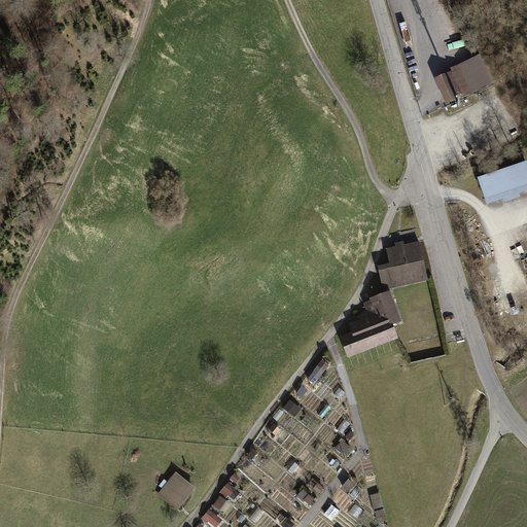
[(456,72),(467,97),(493,85),(480,58),(457,66),(459,70),(456,72)]
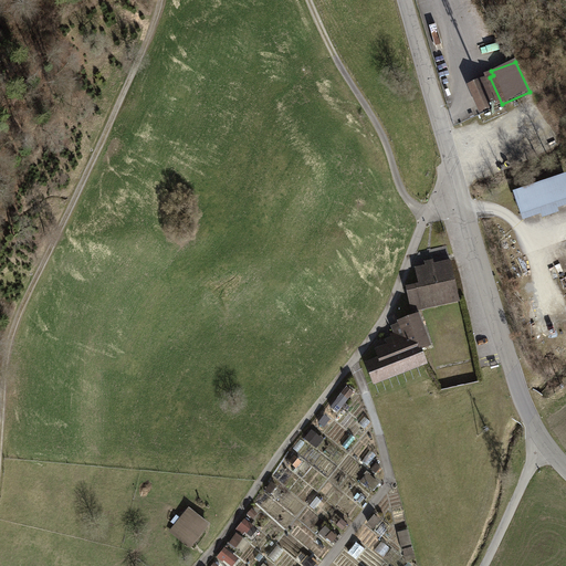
[(485,79),(482,79),(493,107),(502,104),(490,77),(493,75),(491,71),(483,74),(485,79)]
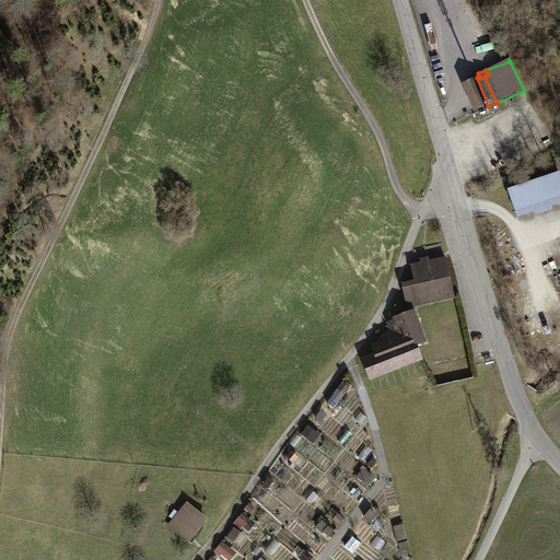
[(488,106),(477,78),(463,84),(474,112),(488,106)]
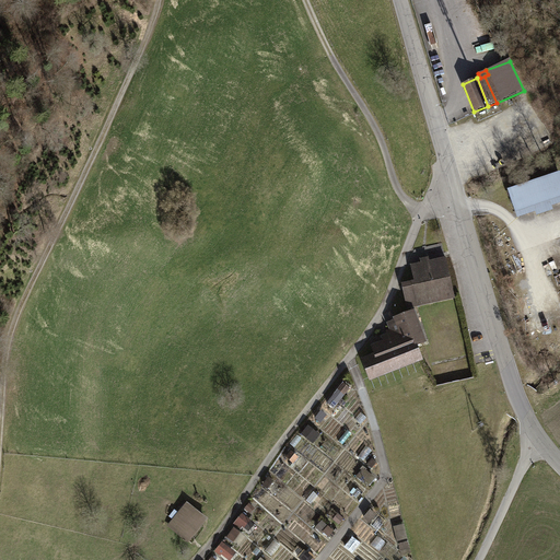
[(559,173),(508,190),(517,220),(559,205),(559,173)]
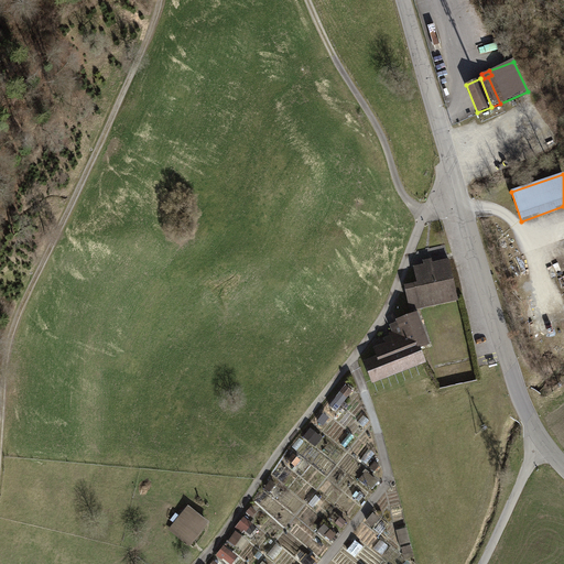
[(419,282),(407,285),(411,308),(424,305),(457,299),(448,260),(415,267),(419,282)]
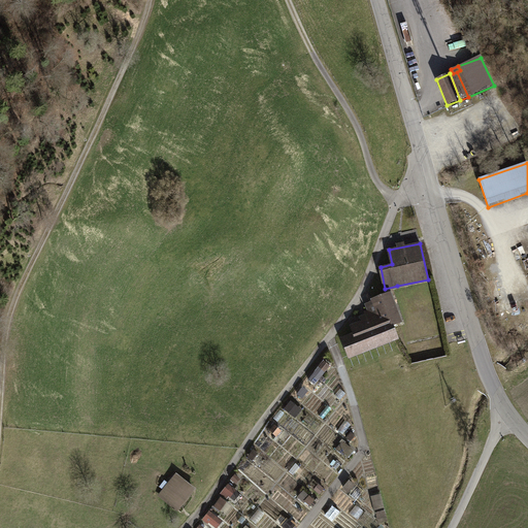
[(342,338),(350,357),(395,340),(399,338),(394,325),(402,321),(391,292),(372,299),(373,301),(378,315),(362,321),(352,325),(355,334),(342,338)]
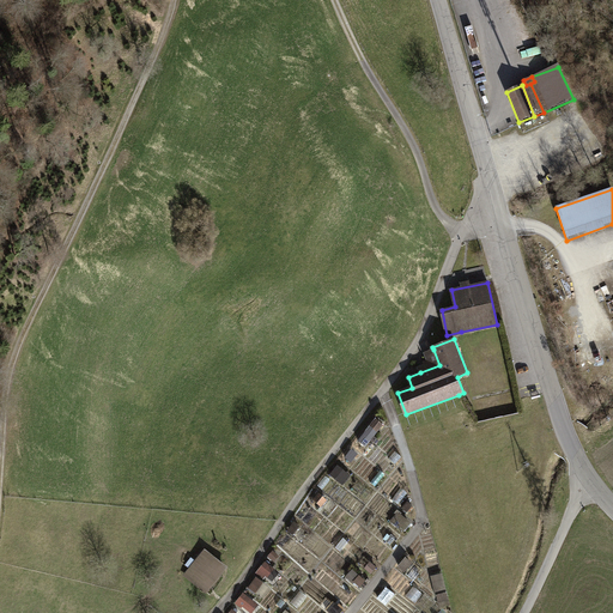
[(439,365),(434,350),(425,353),(428,360),(424,362),(425,365),(419,368),(420,372),(439,365)]
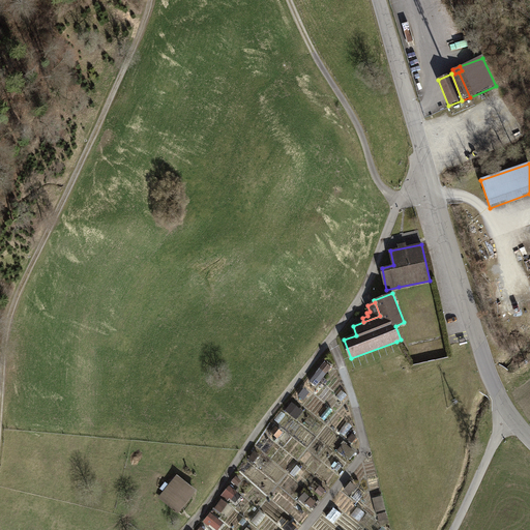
[(331,366),(325,361),(307,382),(314,387),(331,366)]
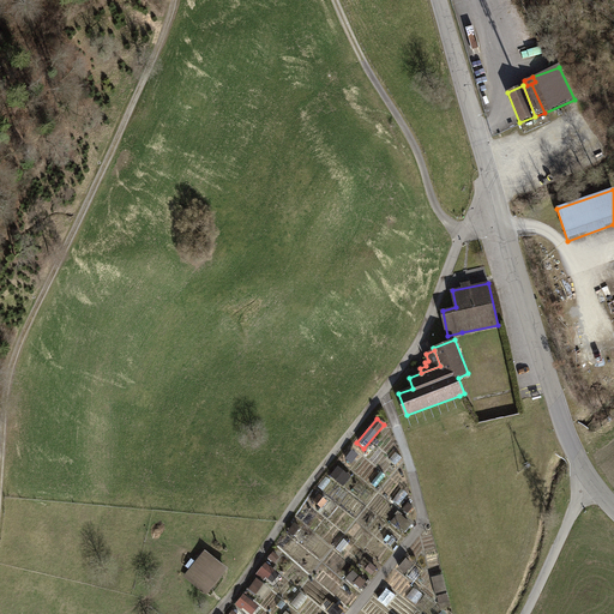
[(397,447),(387,458),(396,465),(402,458),(397,447)]
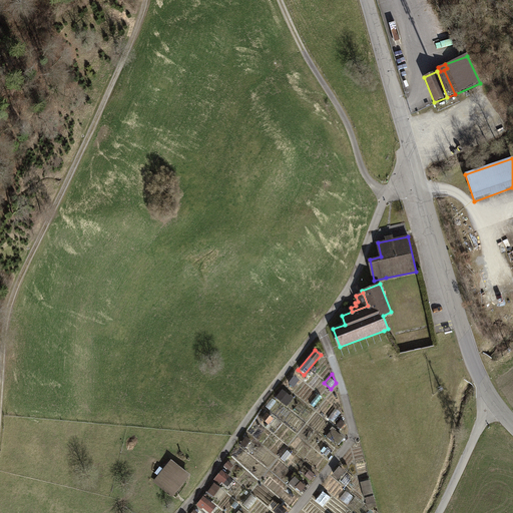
[(294,398),(283,388),(276,397),(287,406),(294,398)]
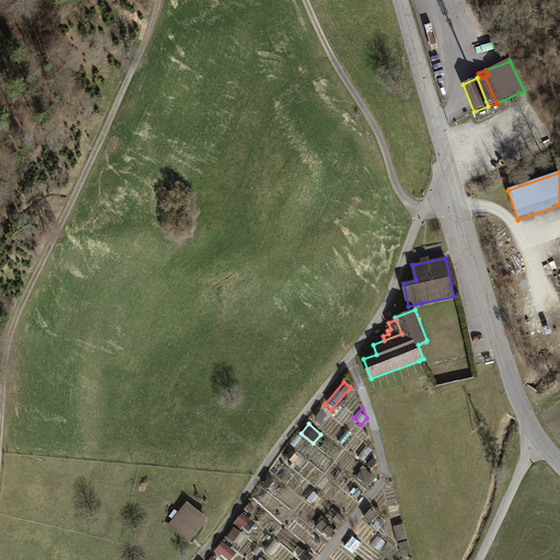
[(370,430),(364,426),(359,433),(363,438),(370,430)]
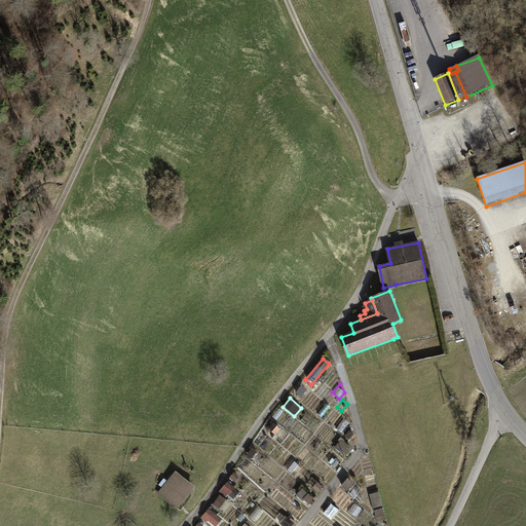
[(351,422),(342,415),(339,419),(347,426),(351,422)]
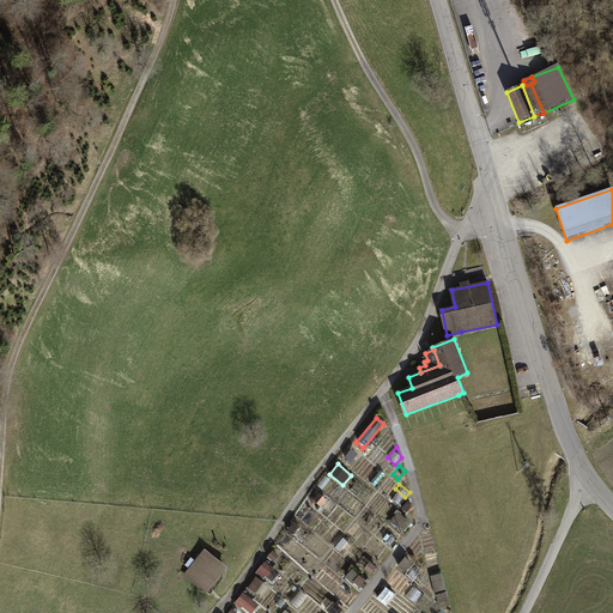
[(329,501),(320,493),(313,501),(322,509),(329,501)]
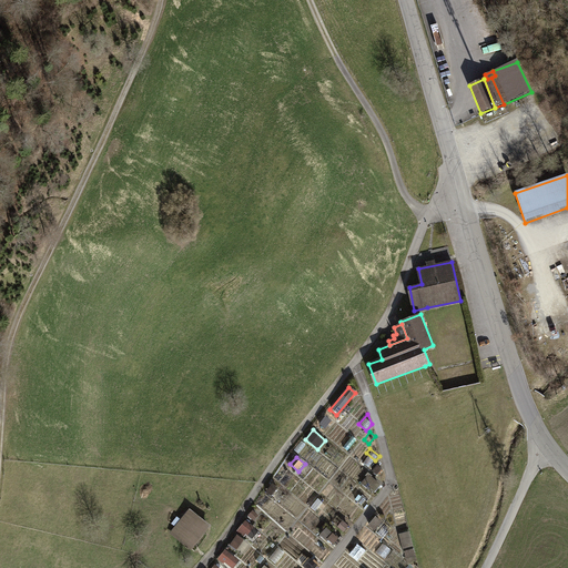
[(384,469),(377,465),(372,472),(378,476),(384,469)]
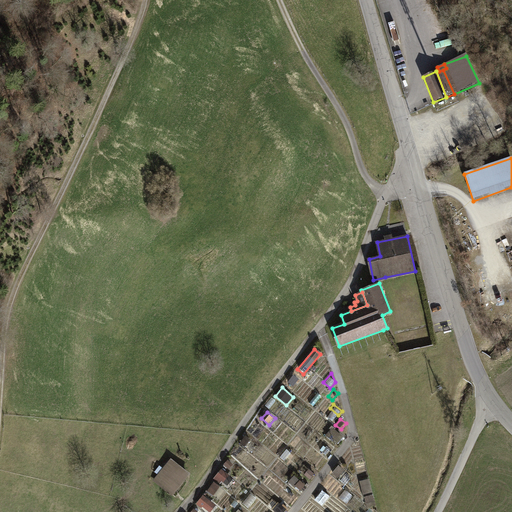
[(345,438),(333,428),(327,435),(339,445),(345,438)]
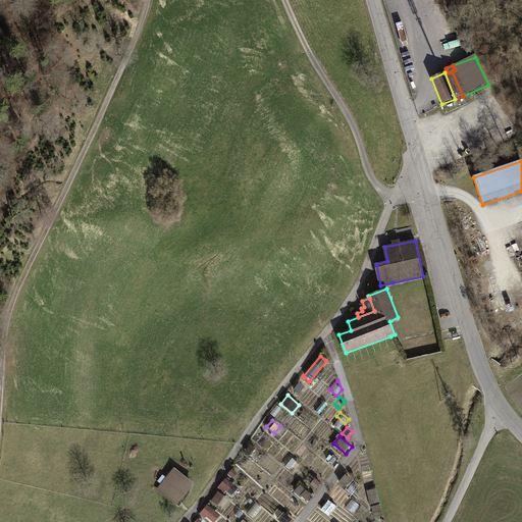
[(284,449),(278,444),(270,453),(275,458),(284,449)]
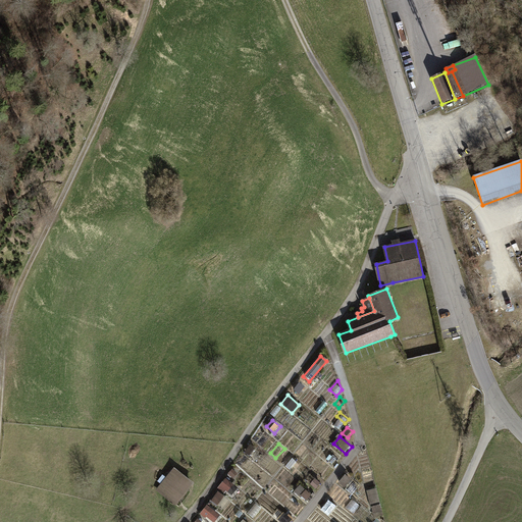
[(256,449),(251,445),(245,453),(250,457),(256,449)]
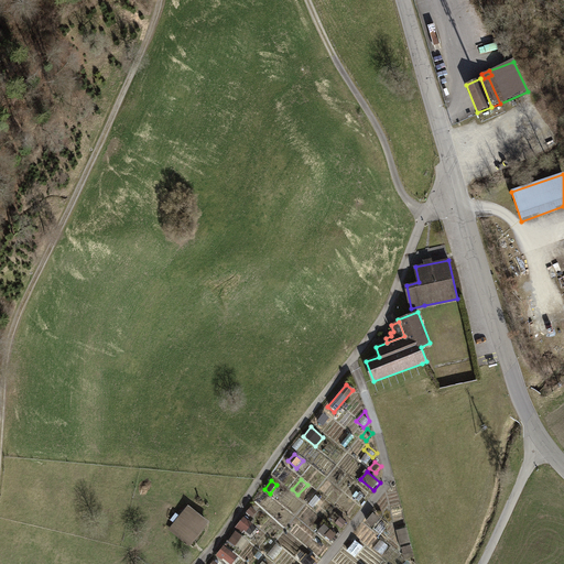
[(210,524),(190,507),(170,529),(191,546),(210,524)]
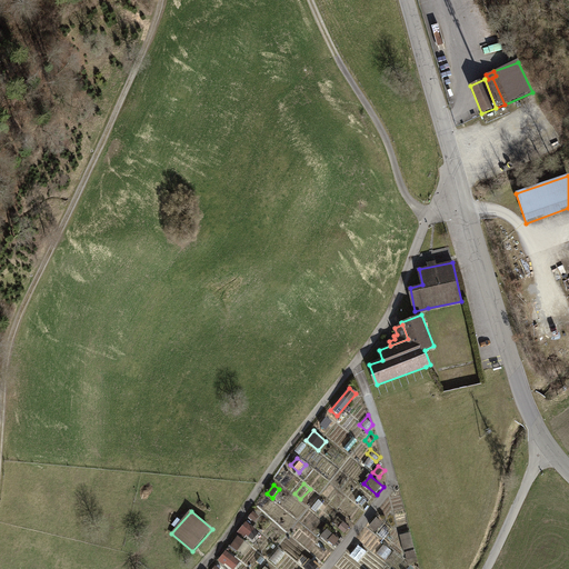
[(317,516),(311,511),(303,521),(308,526),(317,516)]
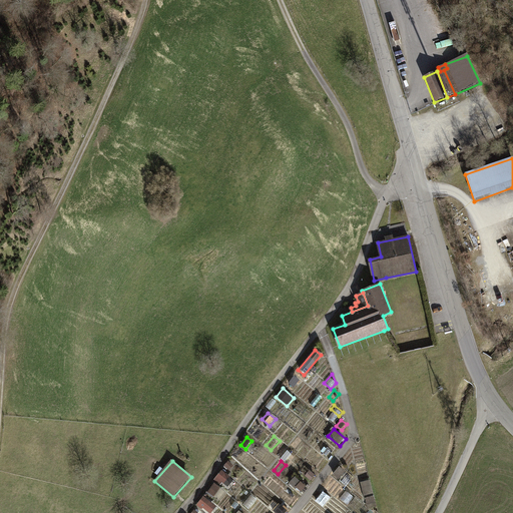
[(230,467),(226,464),(222,469),(226,473),(230,467)]
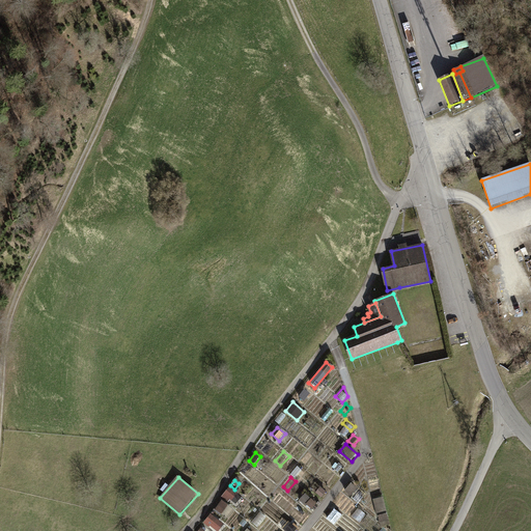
[(328,492),(315,481),(310,487),(323,498),(328,492)]
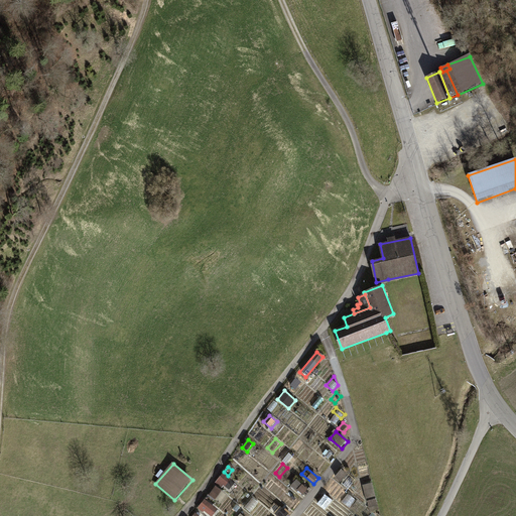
[(349,475),(343,470),(335,479),(342,484),(349,475)]
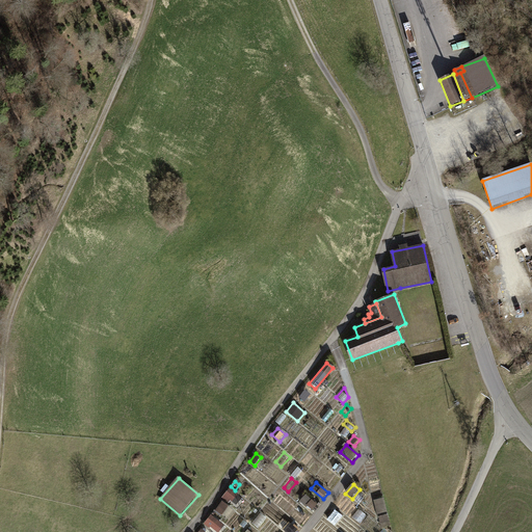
[(238,495),(231,489),(223,498),(231,504),(238,495)]
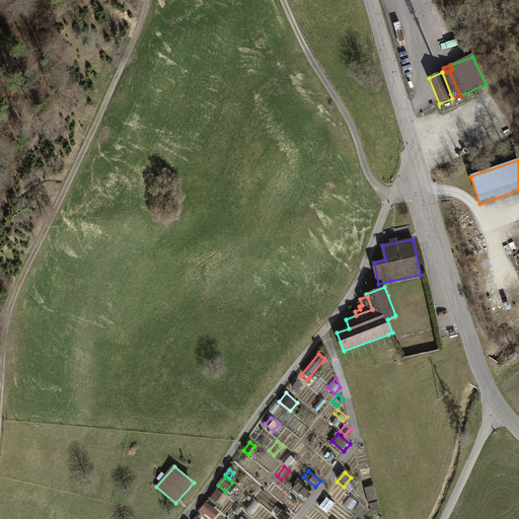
[(310,494),(300,485),(295,491),(305,500),(310,494)]
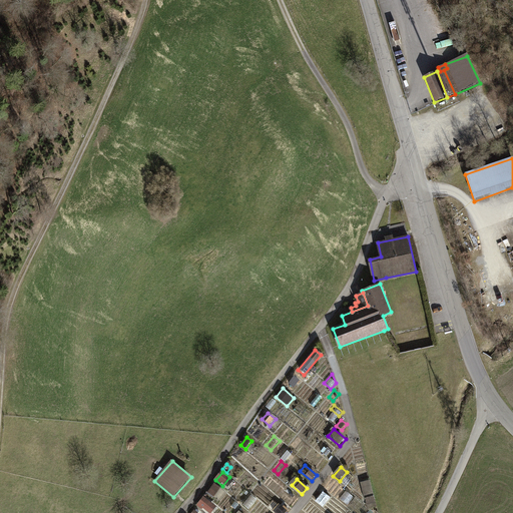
[(227,494),(214,483),(207,491),(220,502),(227,494)]
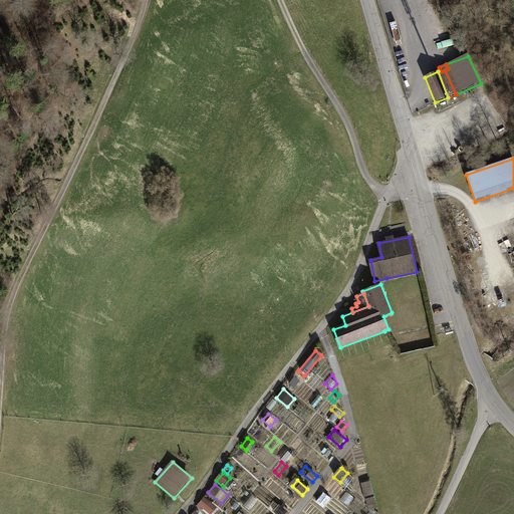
[(331,498),(324,493),(318,500),(325,506),(331,498)]
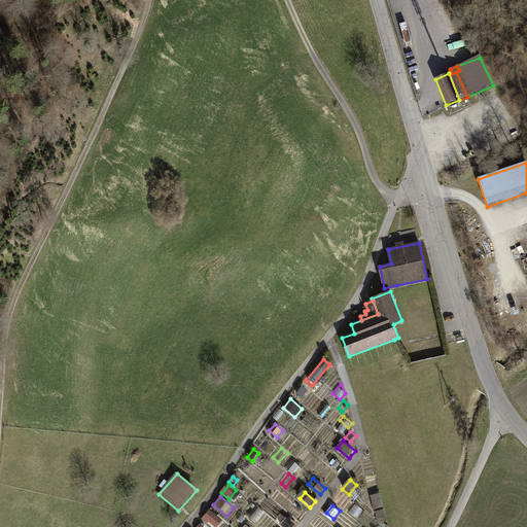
[(211,507),(204,517),(216,526),(217,526),(224,519),(211,507)]
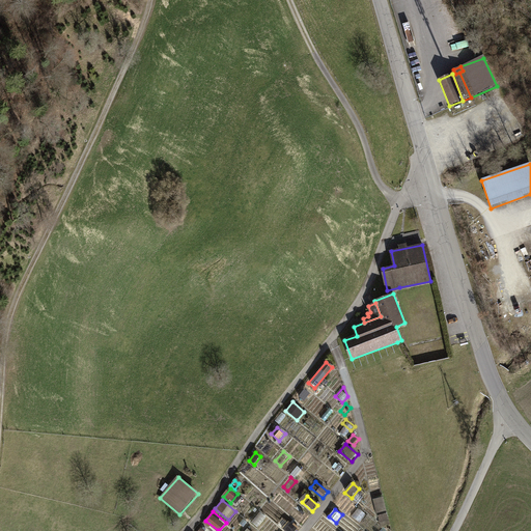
[(263,515),(259,511),(250,522),(254,526),(263,515)]
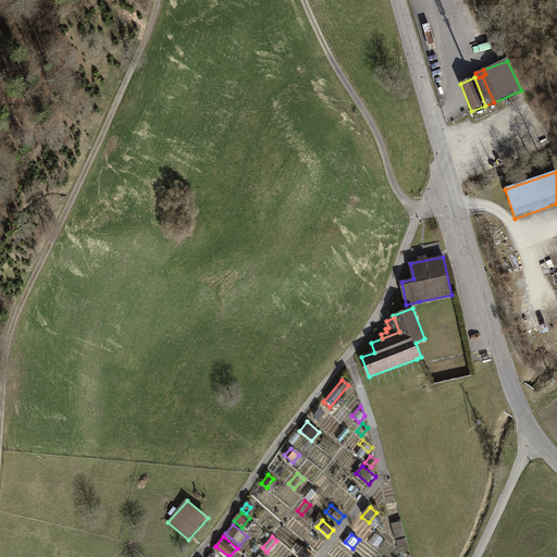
[(407,540),(398,541),(400,548),(408,546),(407,540)]
